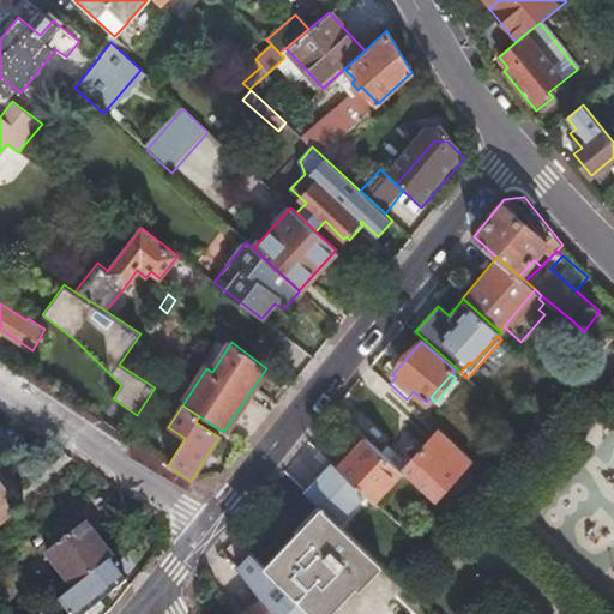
[(401,470),(433,500),(439,494),(457,474),(456,473),(470,458),(437,427),(422,444),(405,463),(385,444),(379,451),(401,470)]
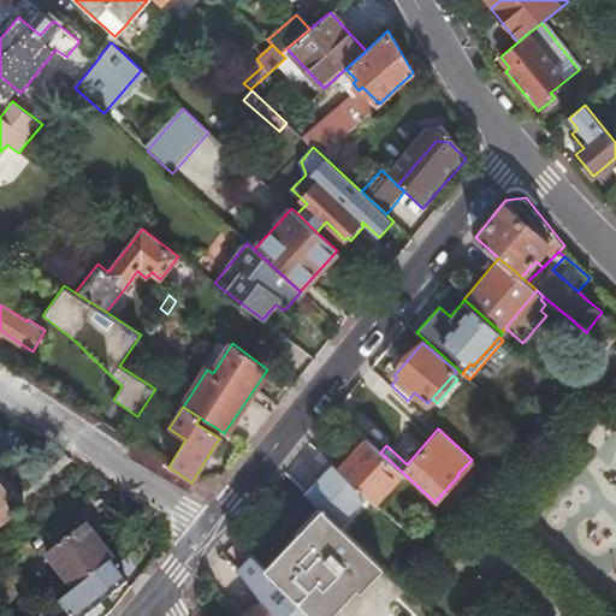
[(365,493),(374,502),(402,472),(380,452),(366,439),(338,469),(365,493)]
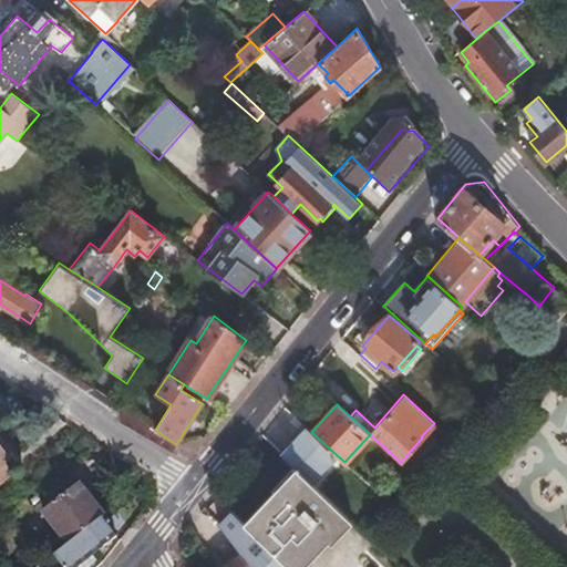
[(294,433),(298,437),(307,428),(302,423),(294,433)]
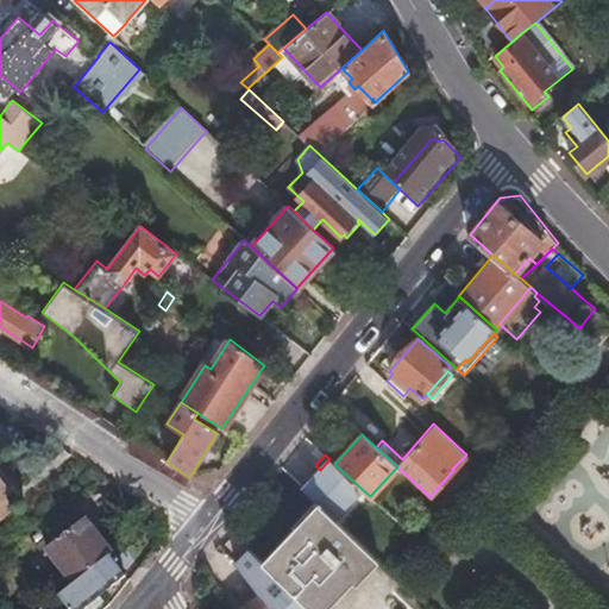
[(319,502),(334,516),(360,488),(334,464),(330,459),(320,470),(303,488),(319,502)]
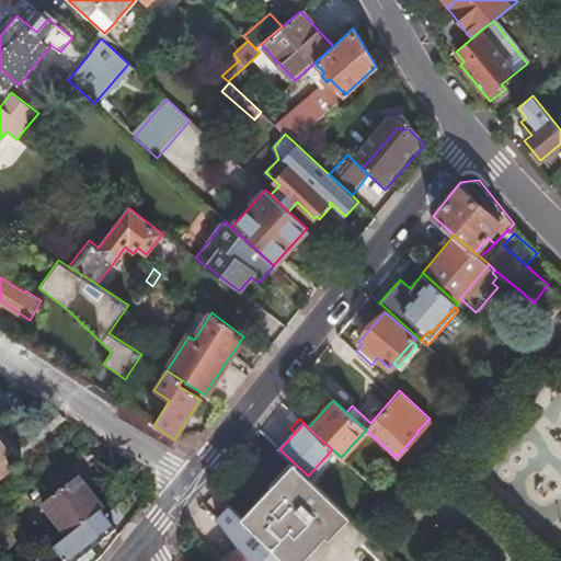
[(0,460),(9,453),(0,442),(0,460)]
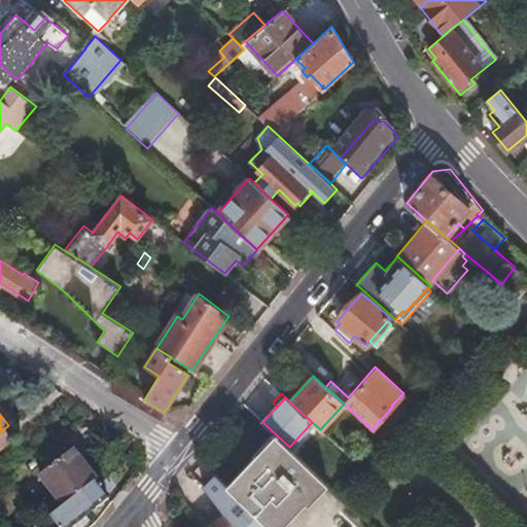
[(320,429),(312,422),(289,447),(299,456),(321,431),(320,429)]
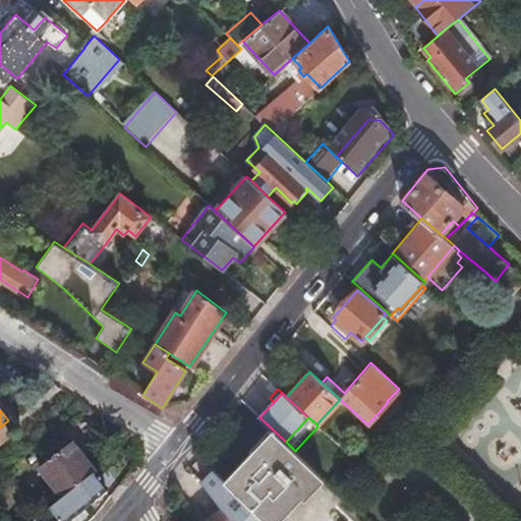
[(266,520),(279,520),(297,503),(303,497),(306,500),(327,479),(295,451),(286,442),(273,429),(247,454),(223,480),(266,520)]
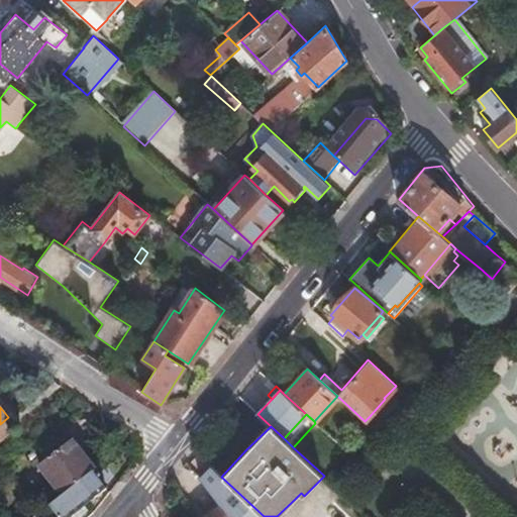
[(92,473),(95,472),(72,441),(39,466),(63,496),(92,473)]
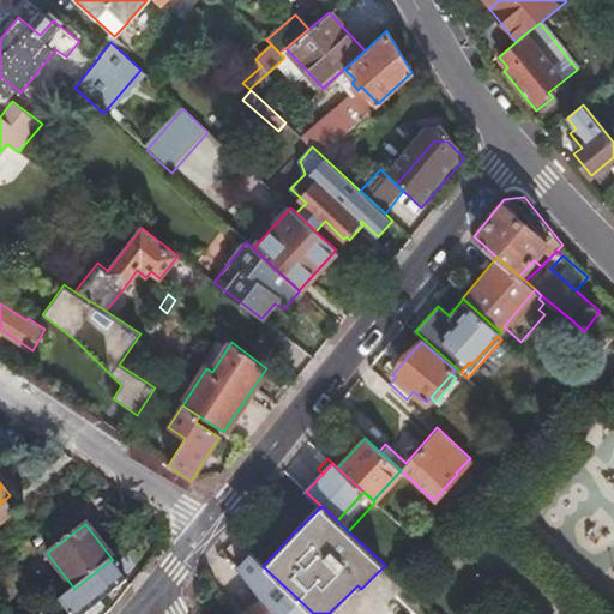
[(272,613),(313,613),(263,566),(250,553),(235,567),(260,597),(272,613)]
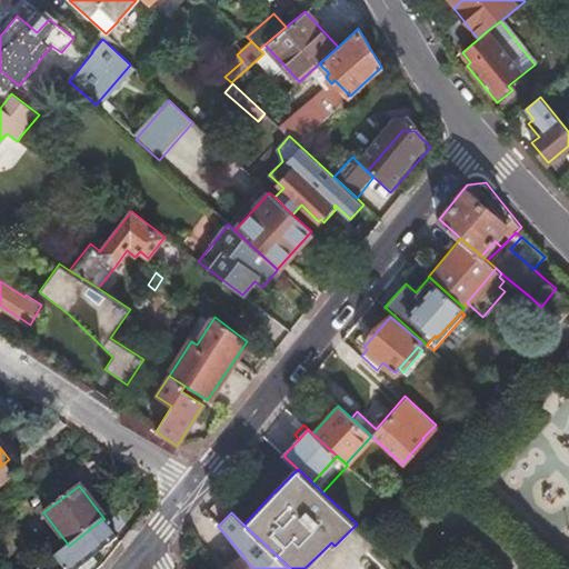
[(69,546),(53,558),(61,568),(80,568),(87,565),(92,560),(105,551),(105,550),(117,540),(101,520),(69,546)]
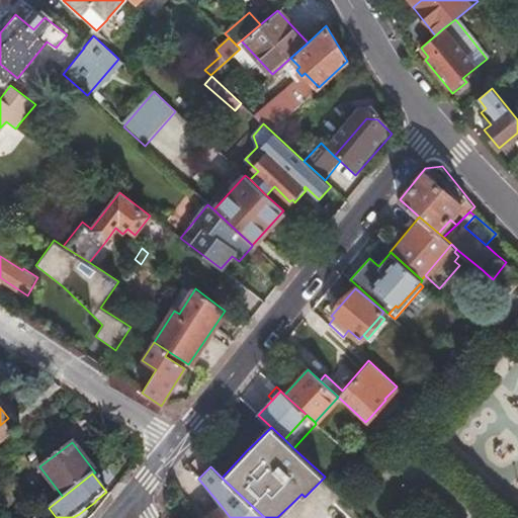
[(230,517),(220,504),(216,508),(210,502),(203,509),(208,515),(203,517),(230,517)]
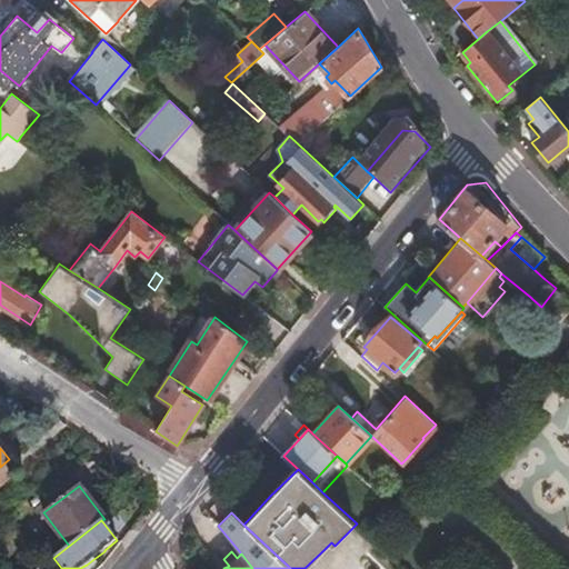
[(61,568),(53,558),(40,568),(39,568),(61,568)]
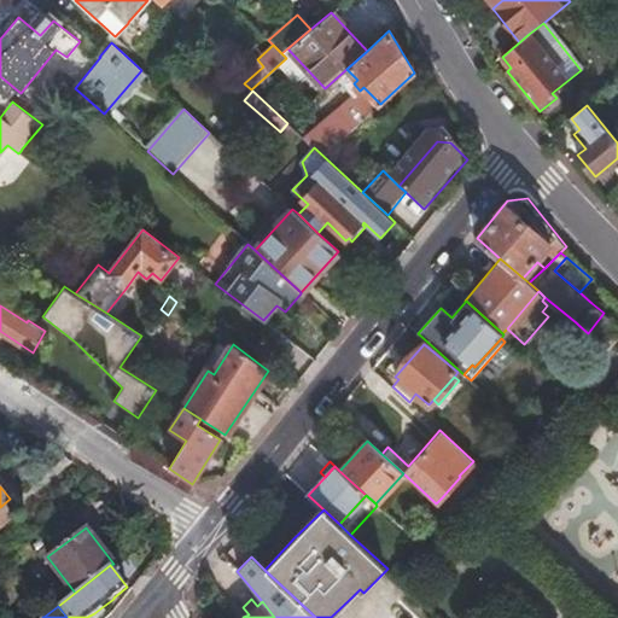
[(235,617),(243,617),(249,614),(243,607),(233,616),(235,617)]
